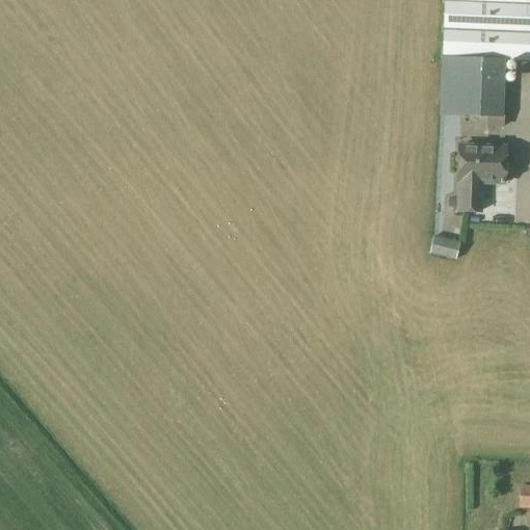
[(445,0),(443,57),(440,114),(464,114),(486,115),(486,125),(504,125),(506,59),(529,60),(529,0),(445,0)]
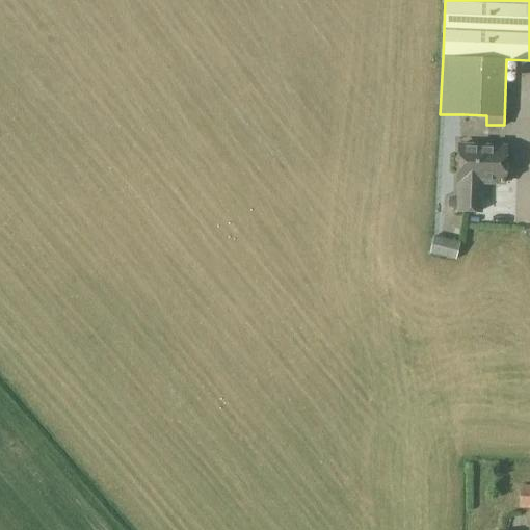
[(505,182),(507,147),(461,144),(459,178),(462,179),(461,192),(457,192),(450,195),(450,203),(456,207),(460,208),(460,209),(481,210),(482,181),(505,182)]
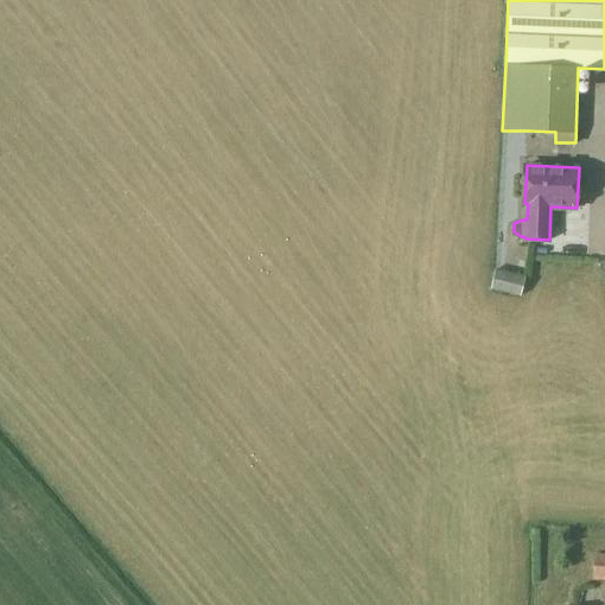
[(526,275),(496,268),(491,287),(521,294),(526,275)]
